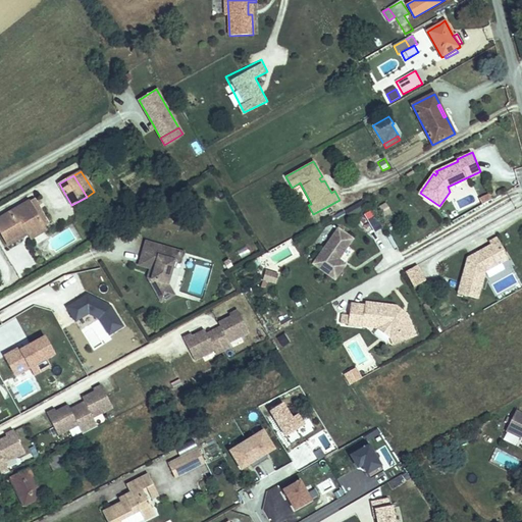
[(48,224),(34,199),(29,202),(44,226),(48,224)]
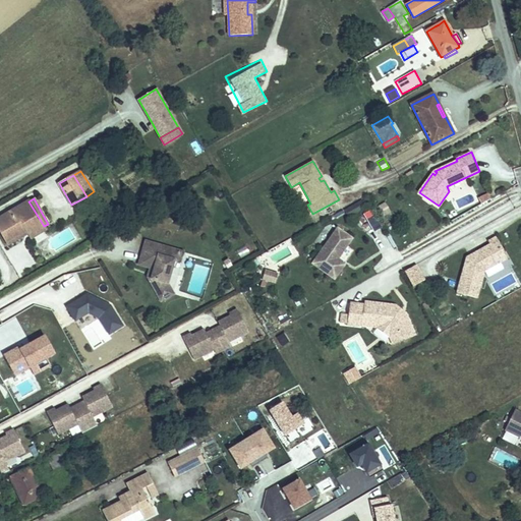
[(44,226),(29,201),(0,218),(0,230),(6,241),(26,229),(27,233),(30,235),(44,226)]
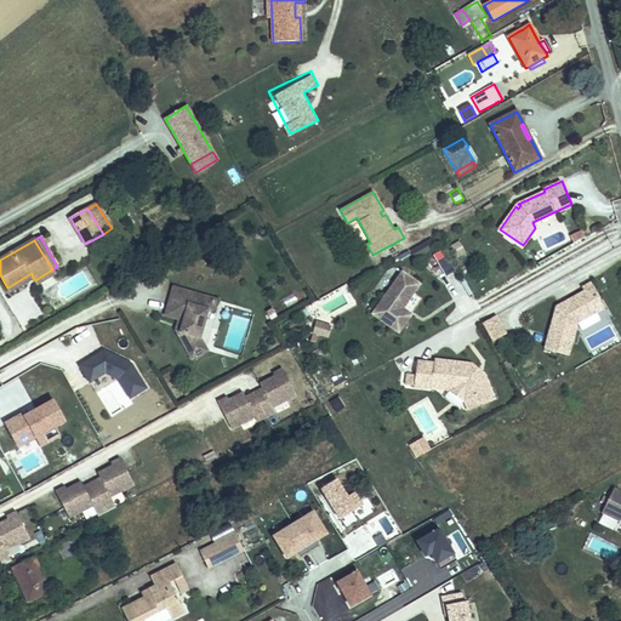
[(416,258),(433,249),(429,241),(412,250),(416,258)]
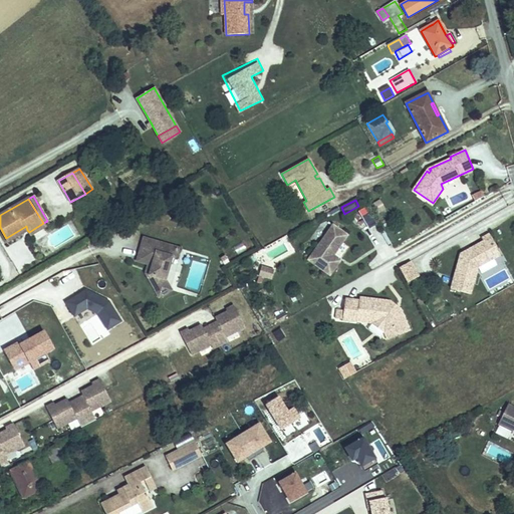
[(375,225),(365,208),(359,212),(369,229),(375,225)]
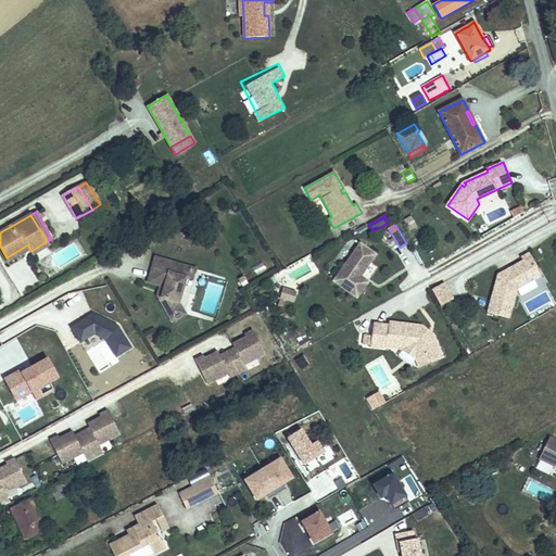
[(34,254),(49,245),(47,241),(32,251),(34,254)]
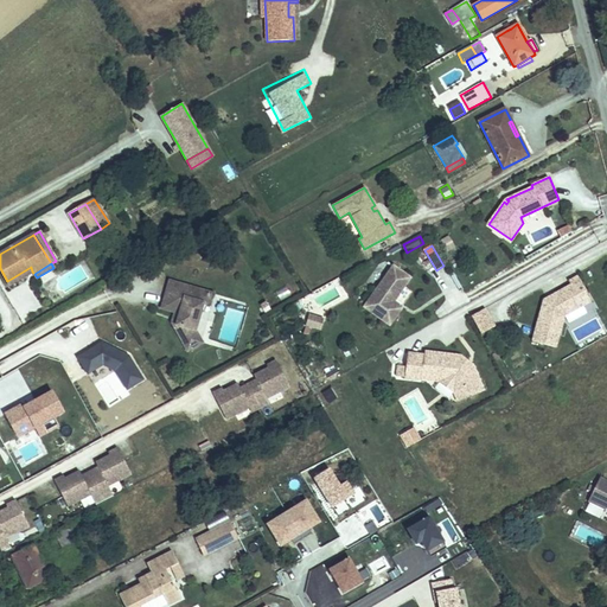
[(393,302),(410,278),(393,266),(385,276),(377,288),(364,307),(389,325),(402,308),(393,302)]
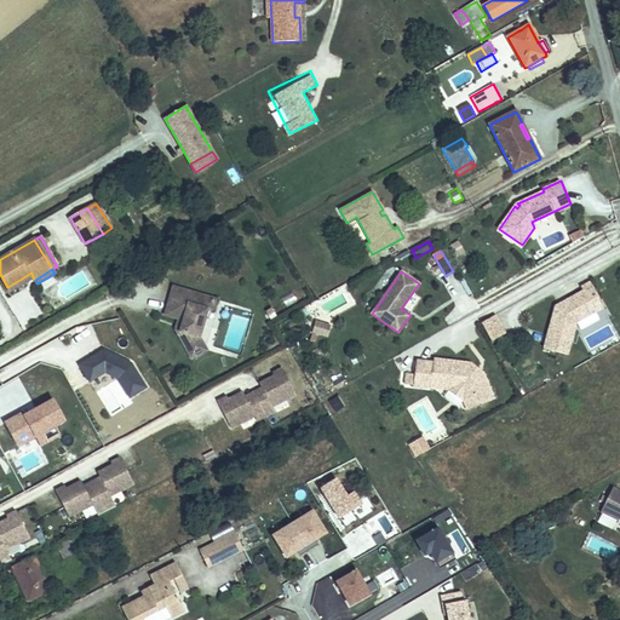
[(10,291),(33,277),(32,273),(7,287),(10,291)]
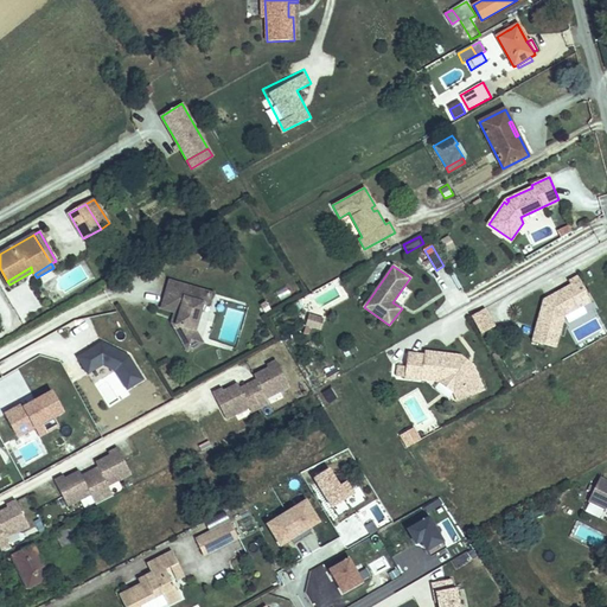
[(377,288),(385,276),(376,269),(368,281),(377,288)]
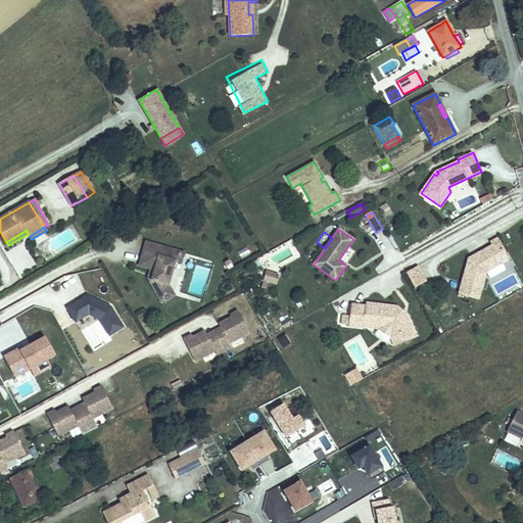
[(485,272),(503,263),(498,256),(506,252),(497,238),(490,243),(492,246),(479,252),(478,256),(475,258),(471,257),(469,258),(459,294),(478,299),(485,272)]
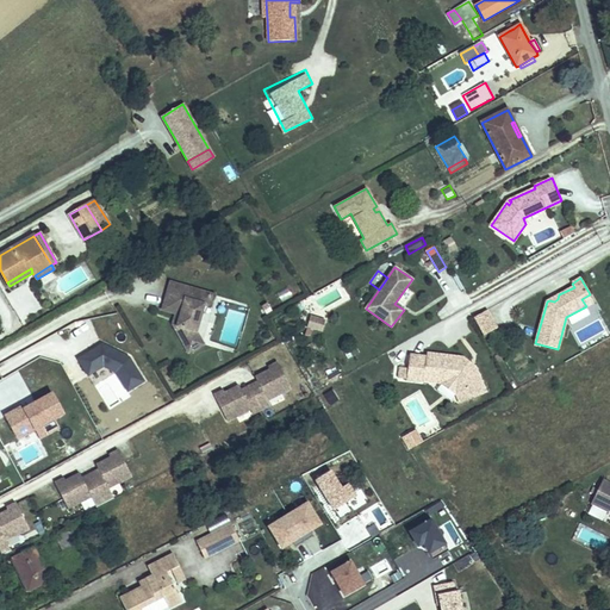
[(29,282),(11,292),(25,318),(43,309),(29,282)]
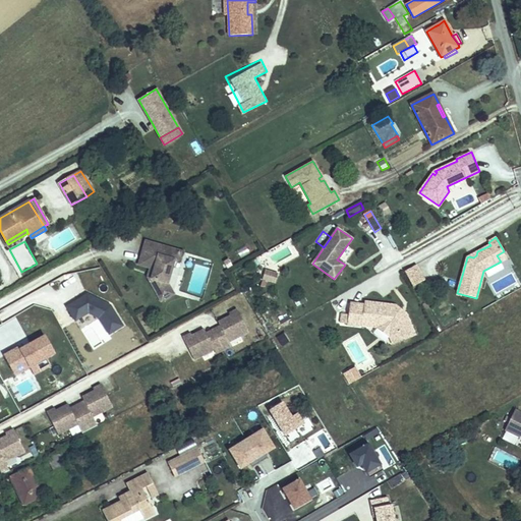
[(168,283),(174,261),(175,261),(169,258),(171,248),(146,241),(138,265),(150,268),(149,271),(153,273),(152,279),(156,280),(153,288),(159,297),(172,290),(168,283)]
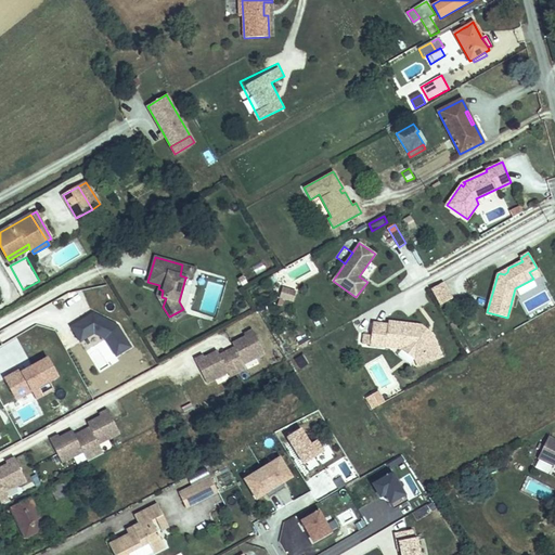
[(191,279),(194,268),(182,265),(180,275),(186,278),(185,278),(191,279)]
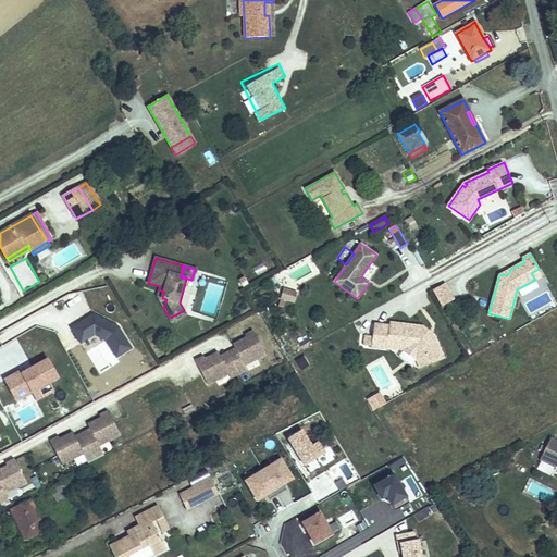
[(543,275),(539,269),(531,273),(535,280),(543,275)]
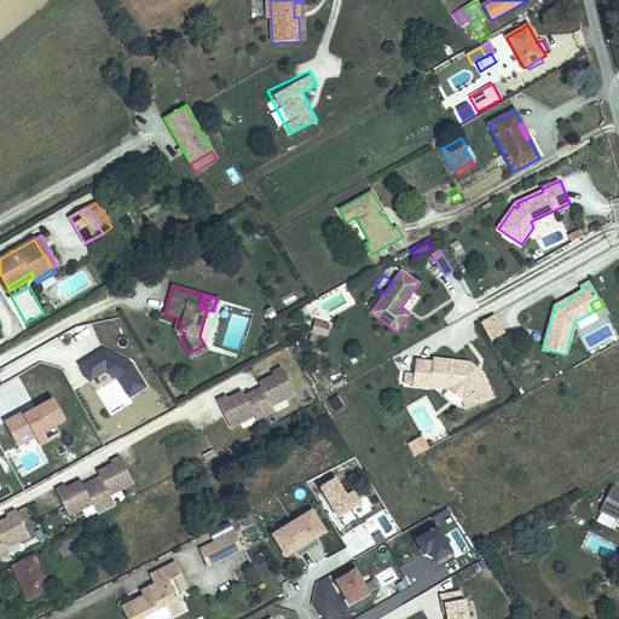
[(485,330),(498,323),(493,316),(480,323),(485,330)]
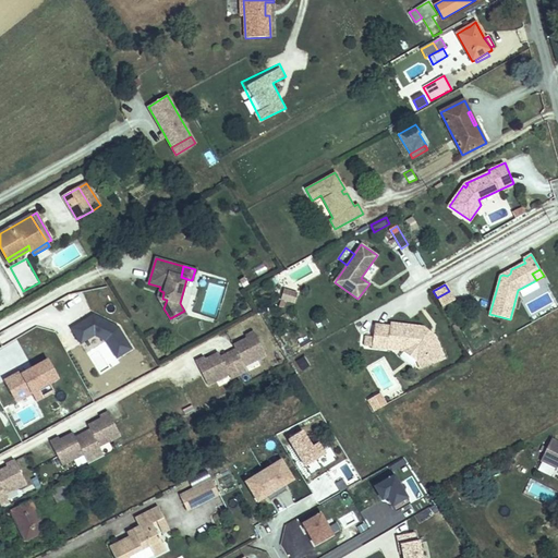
[(294,302),(298,294),(283,290),(281,299),(294,302)]
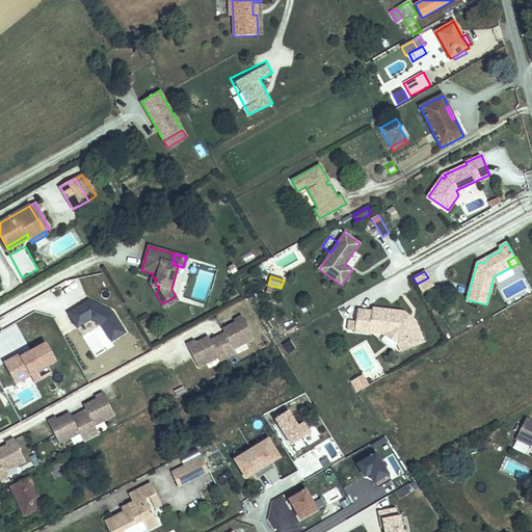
[(433,287),(428,277),(417,284),(422,293),(433,287)]
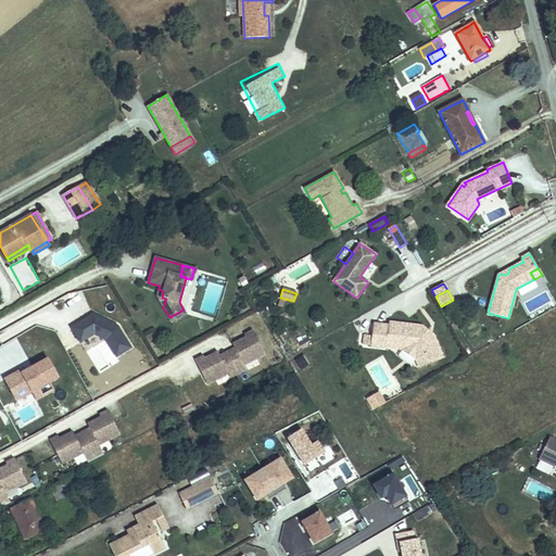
[(172,321),(186,314),(184,310),(169,317),(172,321)]
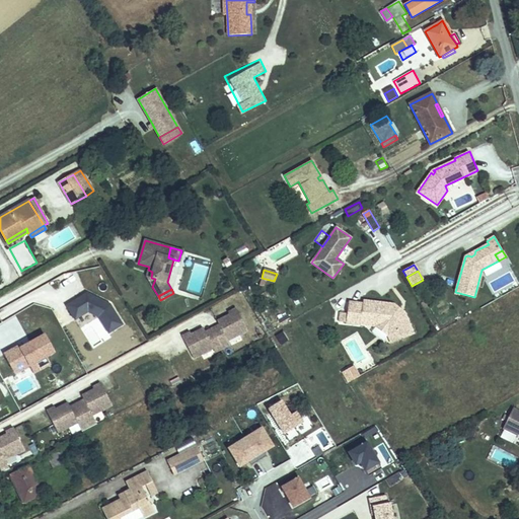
[(122,323),(108,303),(86,292),(66,304),(74,318),(87,310),(97,315),(107,332),(122,323)]
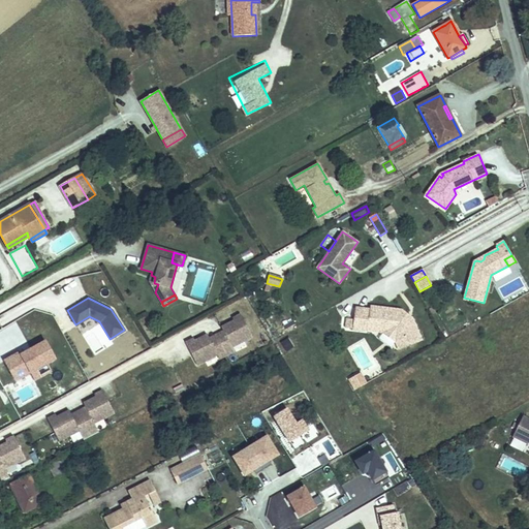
[(410,317),(409,319),(406,317),(407,315),(401,310),(370,306),(370,309),(355,308),(352,330),(368,332),(368,331),(368,329),(389,331),(395,336),(401,349),(415,343),(411,335),(417,332),(411,318),(410,317)]
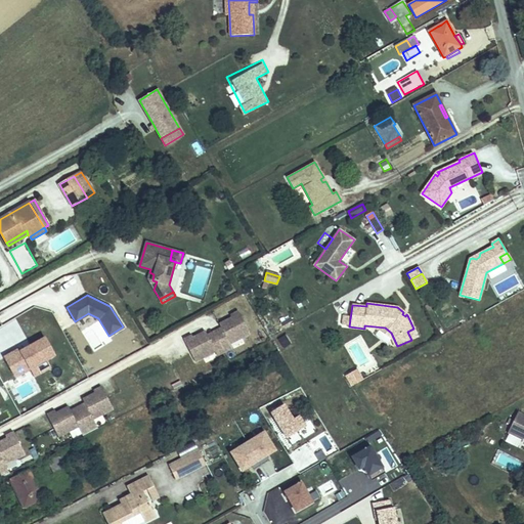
[(221,328),(226,337),(212,344),(207,335),(206,332),(193,338),(191,336),(184,340),(194,361),(215,351),(217,355),(232,348),(230,344),(250,334),(238,312),(230,316),(231,318),(219,324),(221,328)]
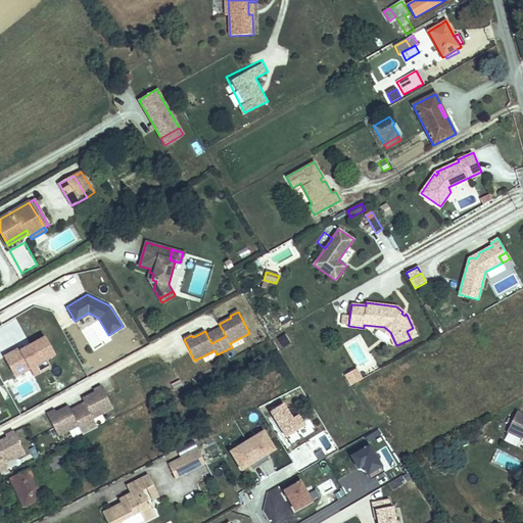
[(384,327),(364,325),(364,327),(378,329),(391,338),(394,346),(396,345),(390,332),(384,327)]
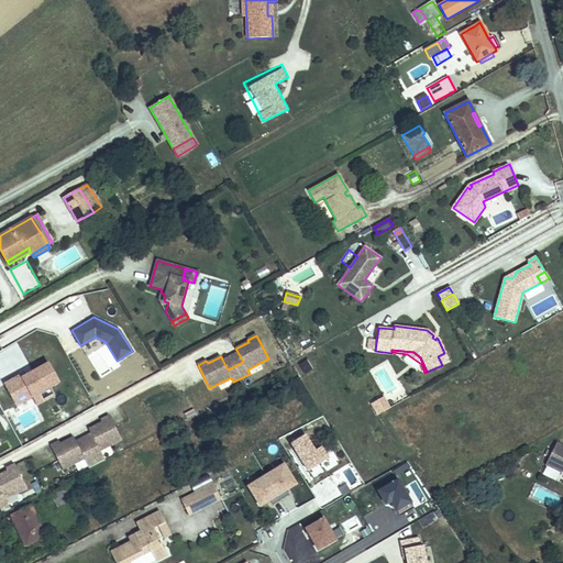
[(228,370),(243,362),(238,352),(222,360),(228,370)]
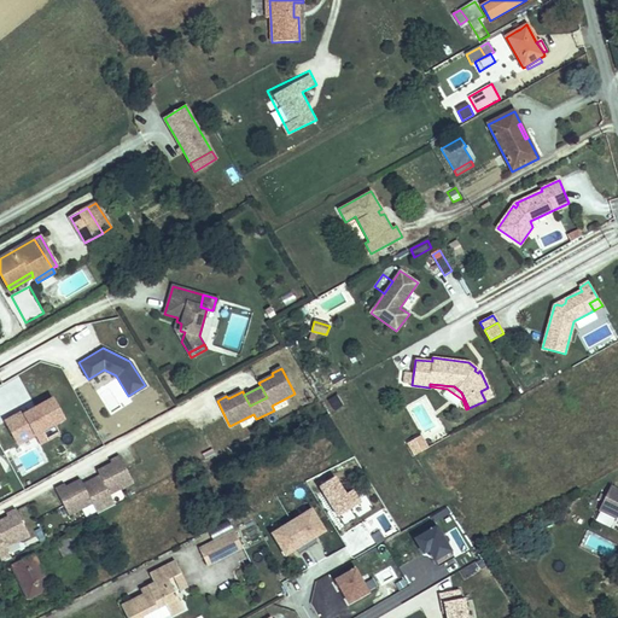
[(493,398),(488,388),(481,391),(485,401),(493,398)]
